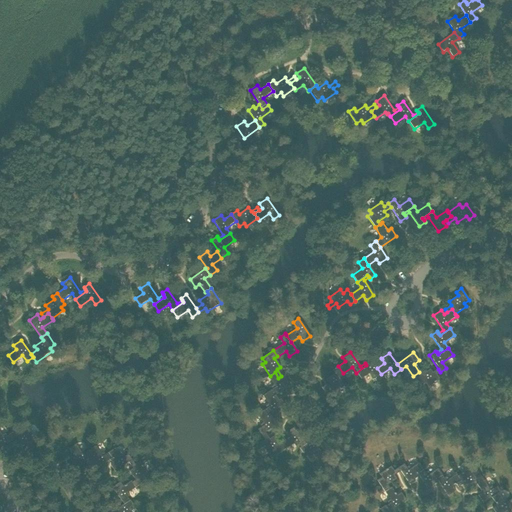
[(364,361),(365,363),(366,365),(356,373),(360,379),(371,372),(375,379),(381,374),(377,368),(370,357),(364,361)]
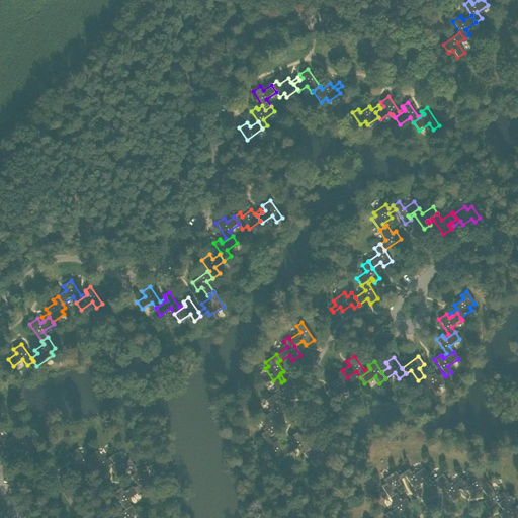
[(347,377),(342,370),(336,374),(339,377),(329,384),(332,387),(325,393),(327,396),(332,393),(335,398),(347,390),(345,385),(349,383),(346,378),(347,377)]
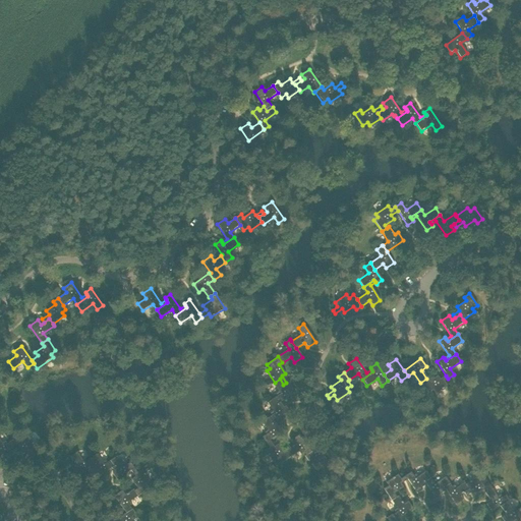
[(428,382),(426,379),(420,383),(428,394),(432,391),(436,394),(447,387),(444,382),(448,379),(446,375),(441,380),(438,375),(428,382)]
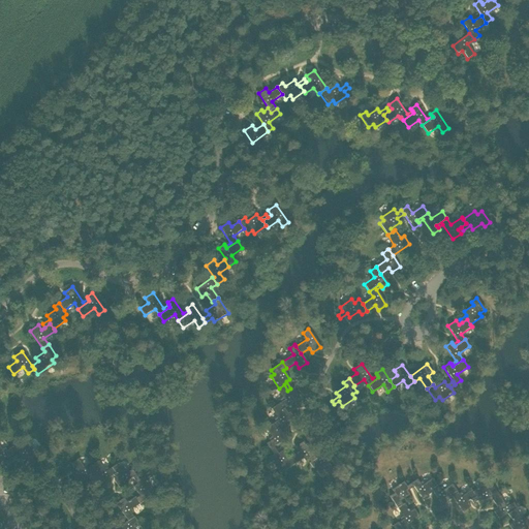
[(283,400),(278,404),(285,415),(288,413),(284,408),(299,399),(293,391),(289,394),(287,391),(284,384),(279,389),(277,390),(283,400)]
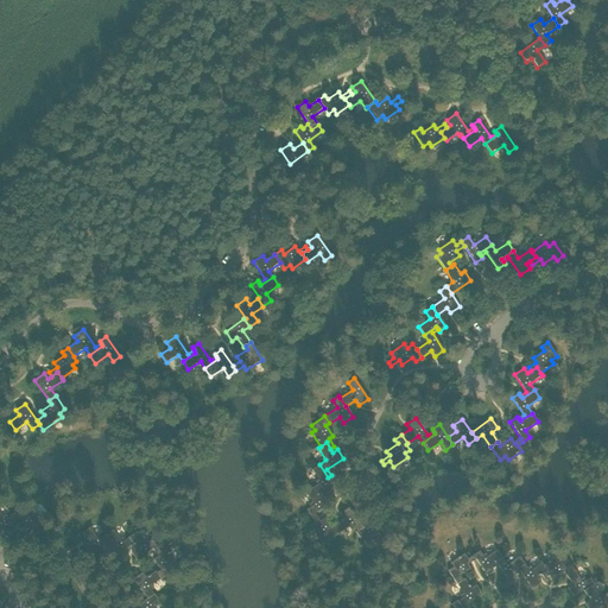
[(320,482),(314,487),(322,500),(324,499),(321,493),(337,481),(333,474),(331,475),(328,477),(320,464),(311,470),(320,482)]
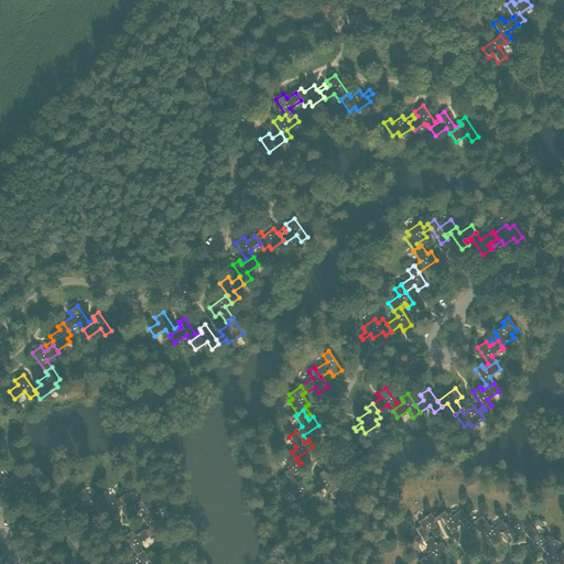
[(283,474),(288,479),(292,477),(307,467),(303,461),(301,463),(299,464),(291,452),(283,457),(291,468),(283,474)]
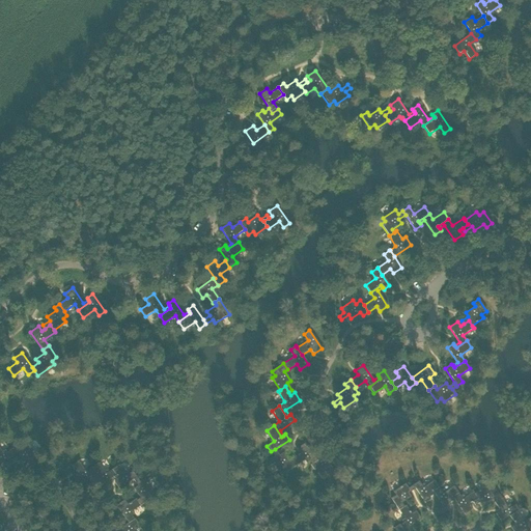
[(22,443),(7,452),(11,457),(18,453),(24,463),(27,459),(32,467),(35,465),(32,459),(36,456),(29,445),(25,447),(22,443)]
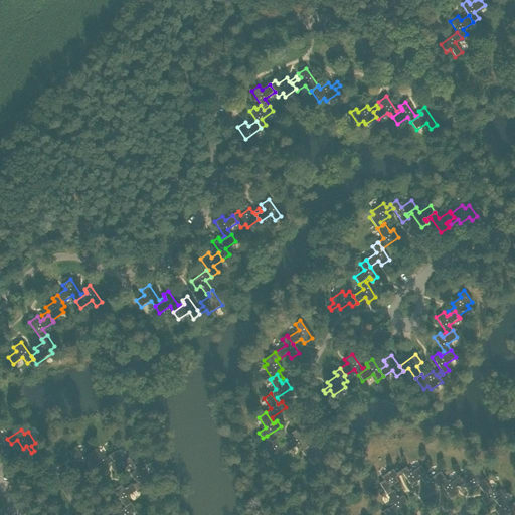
[(298,445),(302,451),(308,447),(296,430),(288,435),(291,440),(284,444),(288,451),(298,445)]
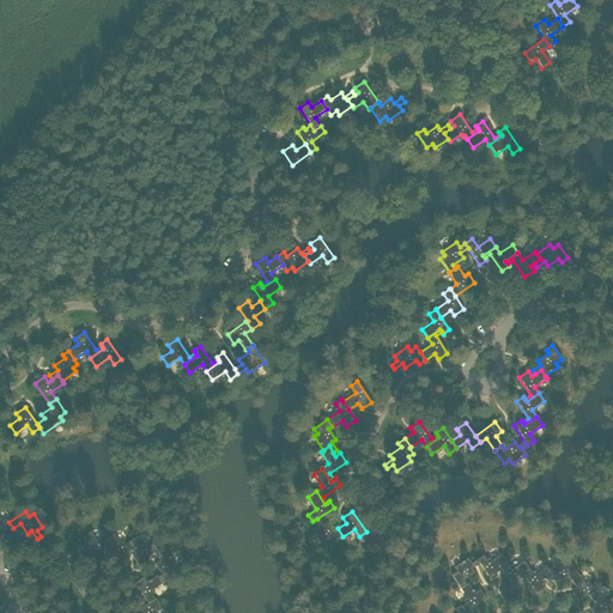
[(0,536),(13,528),(8,522),(5,525),(0,517),(0,536)]
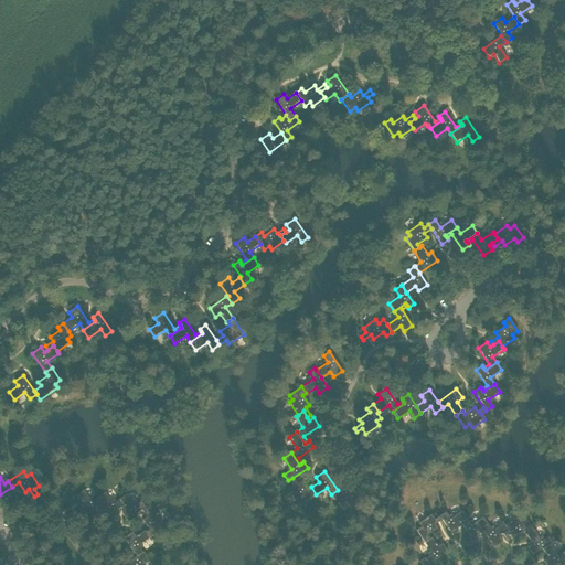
[(302,503),(316,494),(311,487),(310,488),(311,490),(308,492),(301,482),(297,484),(292,478),(288,480),(291,486),(287,489),(296,501),(299,499),(302,503)]
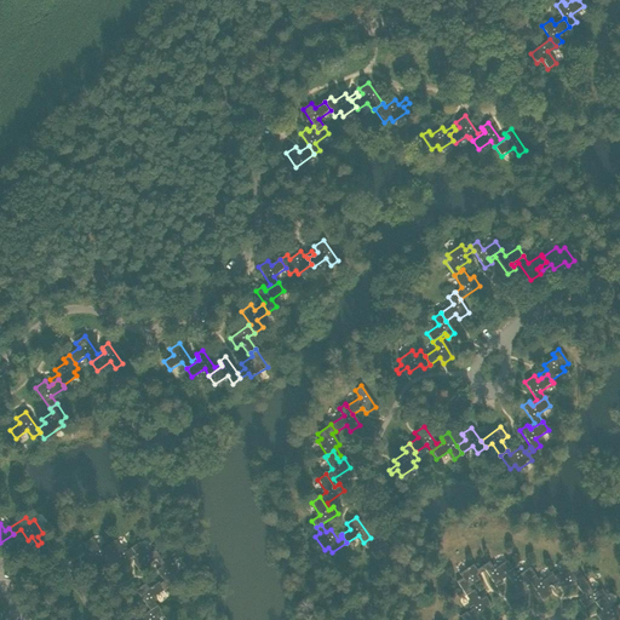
[(91,567),(109,555),(104,547),(99,551),(91,538),(84,544),(90,554),(85,557),(91,567)]
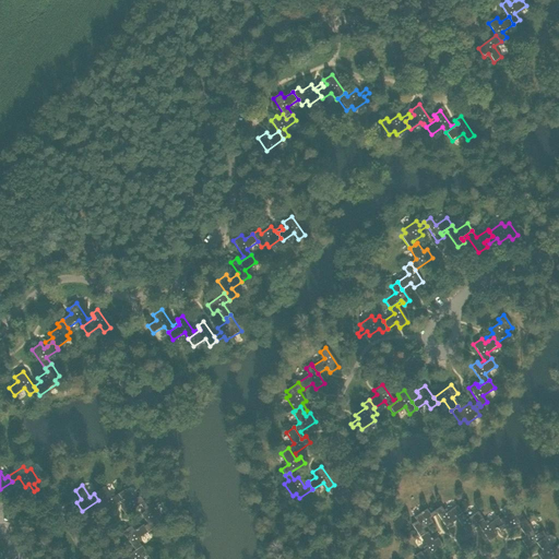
[(104,513),(119,502),(116,496),(111,499),(104,487),(94,494),(98,500),(102,506),(99,507),(104,513)]
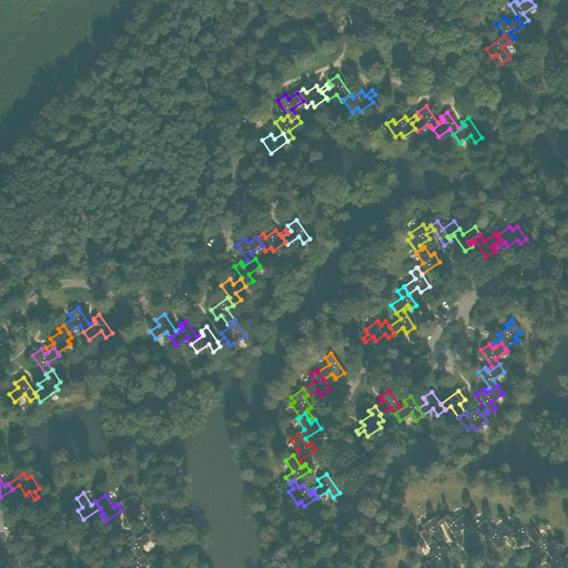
[(128,524),(142,513),(145,510),(142,505),(135,509),(128,497),(118,504),(121,510),(125,516),(123,517),(128,524)]
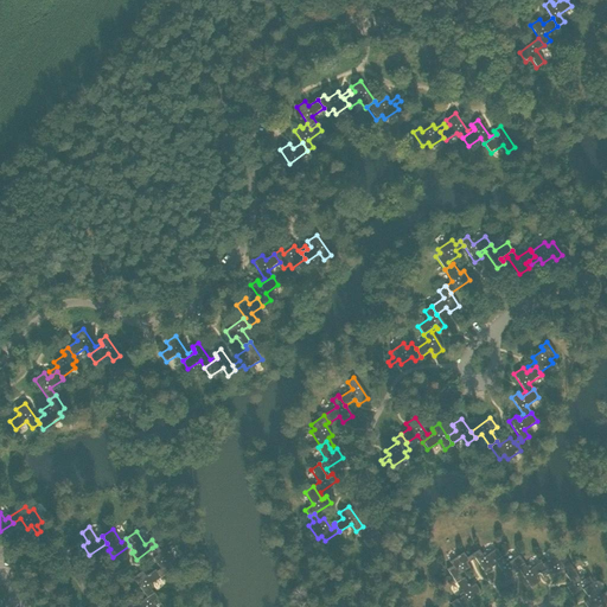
[(155,569),(154,570),(160,579),(174,569),(171,564),(174,561),(165,548),(159,551),(155,545),(152,548),(158,555),(153,558),(160,569),(157,572),(155,569)]
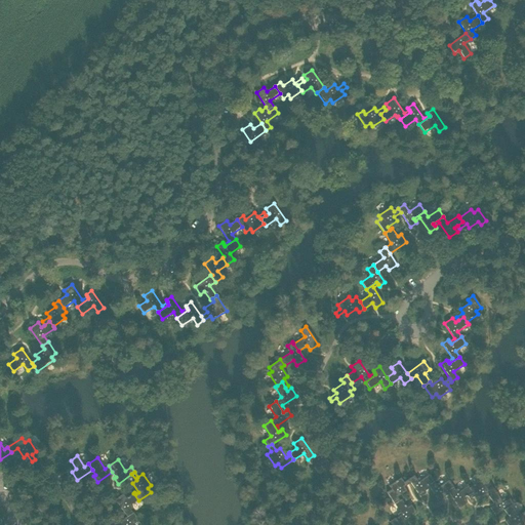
[(413,476),(407,480),(410,484),(419,497),(426,493),(425,492),(423,490),(434,482),(429,475),(418,482),(413,476)]
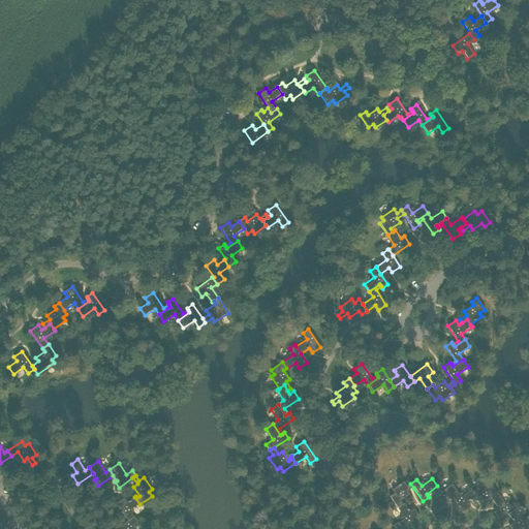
[(390,497),(398,509),(405,505),(403,503),(402,504),(401,502),(410,496),(407,492),(413,488),(410,484),(406,487),(404,481),(392,491),(394,494),(390,497)]
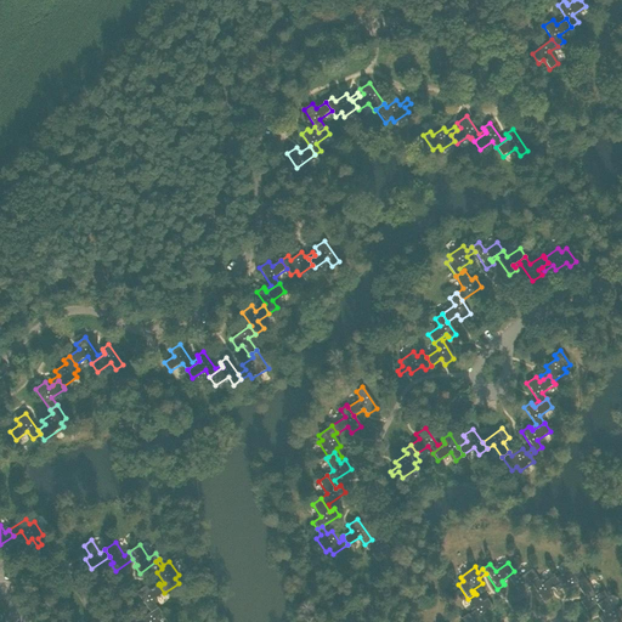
[(570,570),(555,580),(559,586),(553,589),(557,593),(564,588),(566,592),(578,584),(580,588),(587,583),(577,570),(572,574),(570,570)]
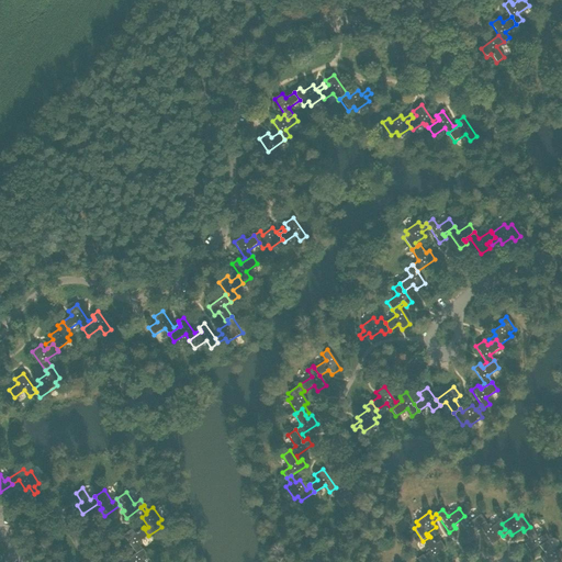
[(469,523),(464,516),(453,525),(454,527),(460,524),(470,539),(476,535),(475,532),(473,529),(483,524),(478,516),(469,523)]
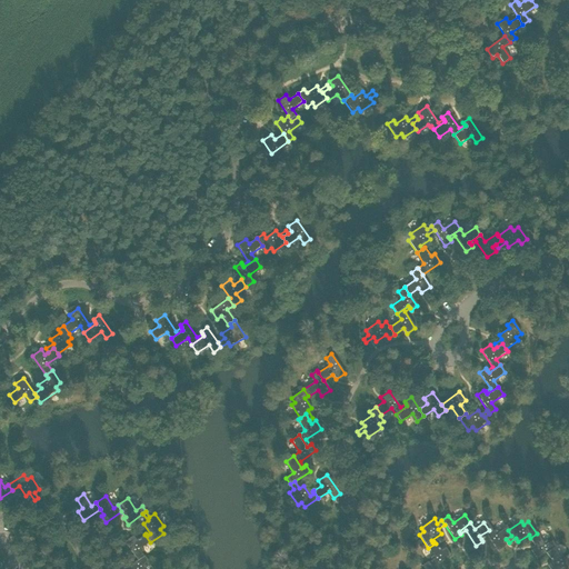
[(491,528),(489,530),(479,536),(481,539),(487,536),(497,551),(506,546),(503,541),(506,539),(511,536),(508,530),(507,528),(495,535),(491,528)]
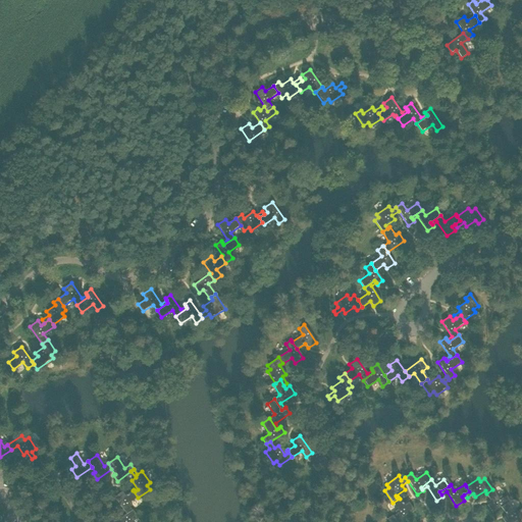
[(500,500),(492,489),(486,493),(485,494),(491,504),(487,506),(492,514),(501,508),(508,503),(504,497),(500,500)]
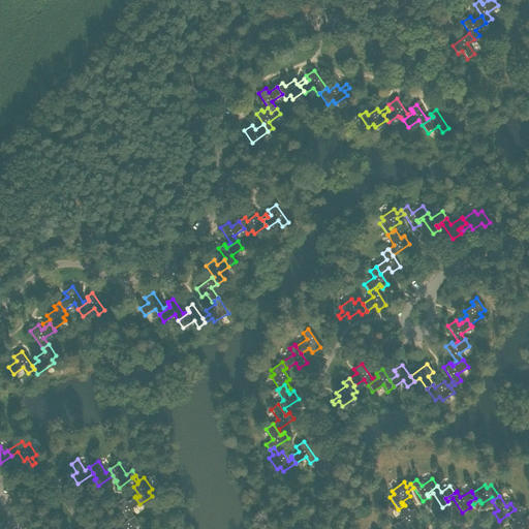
[(116,503),(128,521),(134,517),(130,510),(139,504),(134,497),(127,502),(124,498),(116,503)]
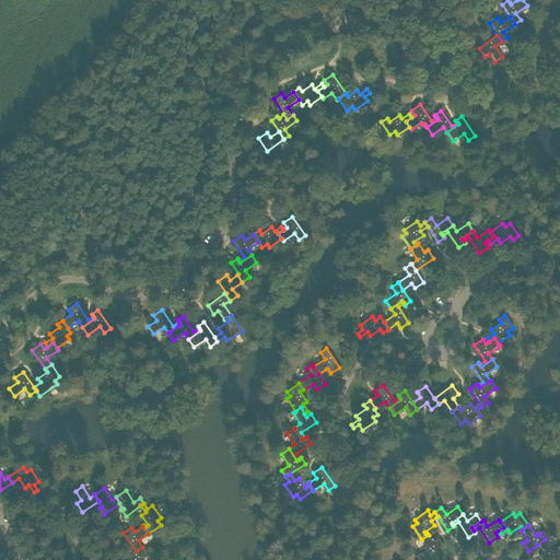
[(428,549),(422,553),(427,559),(444,548),(438,538),(433,541),(429,535),(421,539),(428,549)]
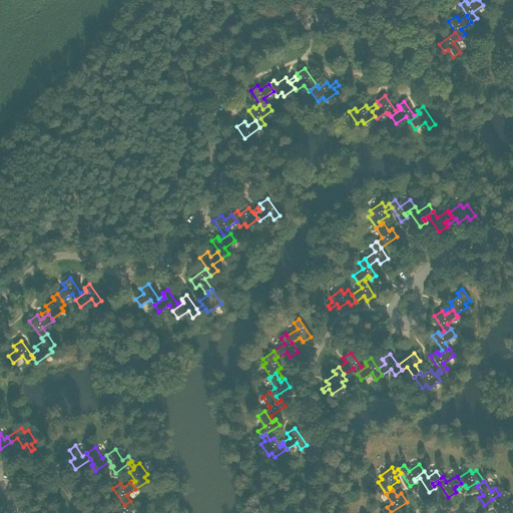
[(506,504),(499,494),(492,499),(497,507),(494,509),(496,512),(504,512),(512,507),(512,501),(512,500),(506,504)]
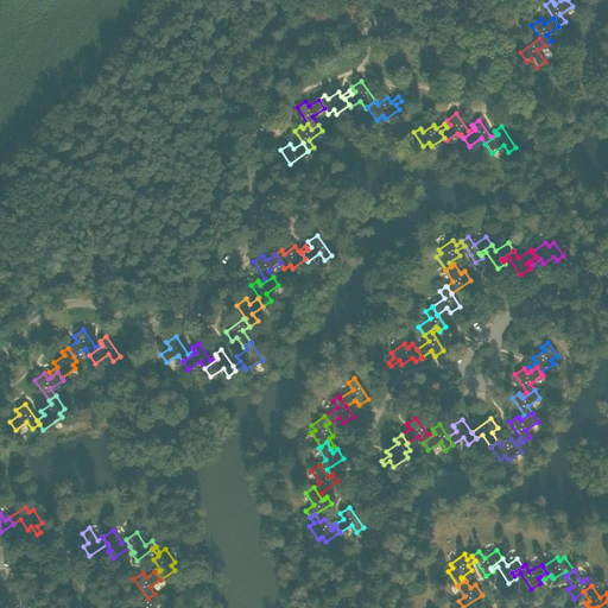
[(153,607),(152,606),(159,601),(154,594),(147,599),(134,607),(153,607)]
